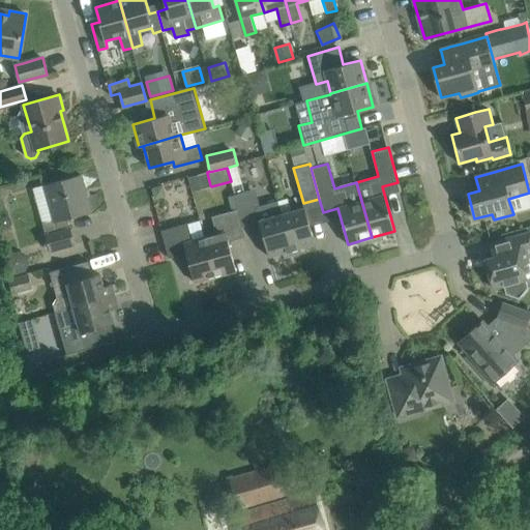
[(207,173),(189,177),(194,189),(210,185),(207,173)]
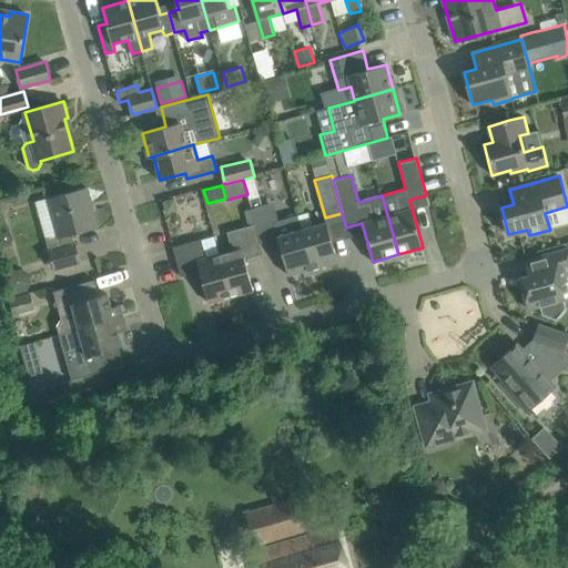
[(48,198),(58,235),(46,239),(54,270),(81,262),(73,234),(99,226),(88,186),(48,198)]
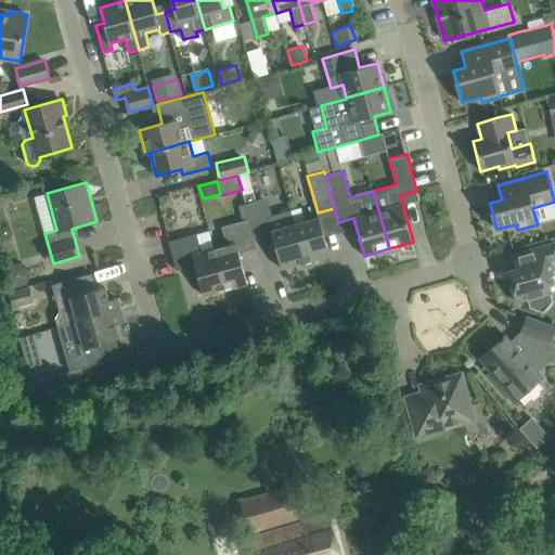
[(170,206),(173,199),(171,192),(158,195),(162,208),(170,206)]
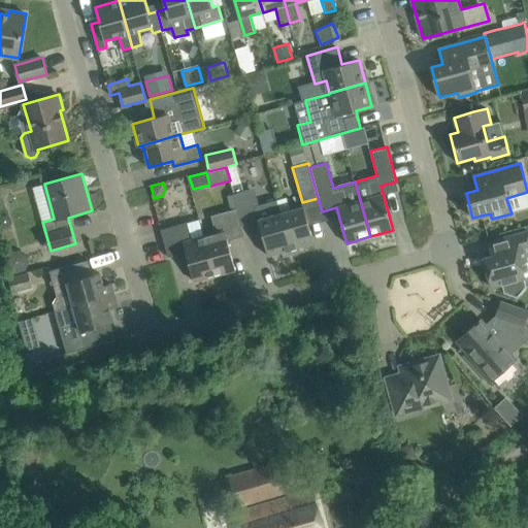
[(234,194),(237,208),(241,220),(261,213),(254,188),(234,194)]
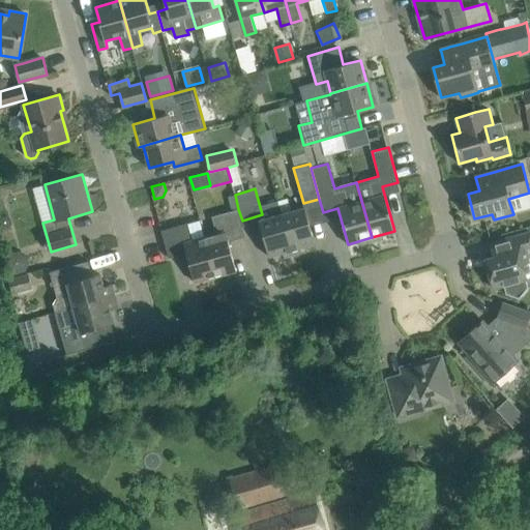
[(302,252),(301,247),(315,243),(305,207),(292,211),(288,198),(278,201),(293,255),(302,252)]
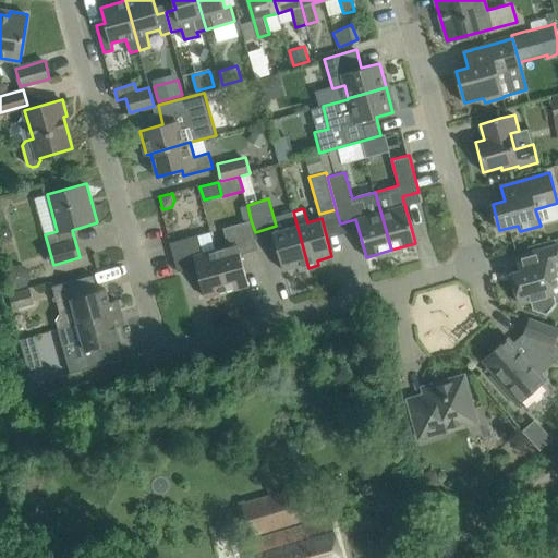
[(308,268),(293,211),(282,214),(287,228),(273,232),(283,269),(298,266),(299,270),(308,268)]
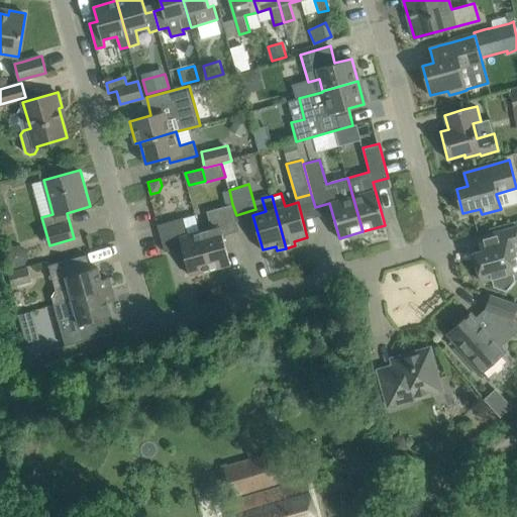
[(212,228),(200,231),(211,270),(231,264),(223,235),(240,230),(236,215),(232,204),(207,211),(212,228)]
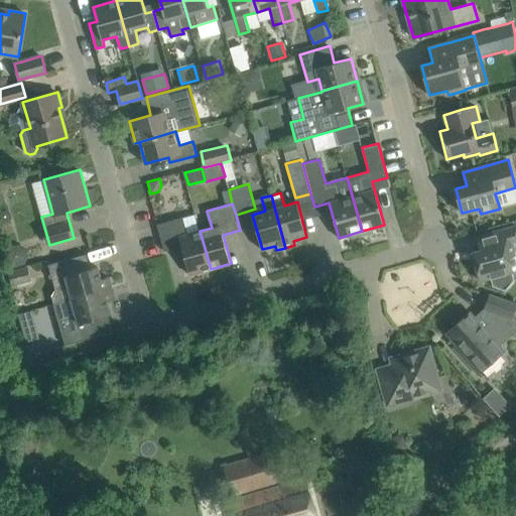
[(211,269),(200,231),(187,234),(183,217),(157,224),(164,251),(181,246),(189,275),(211,269)]
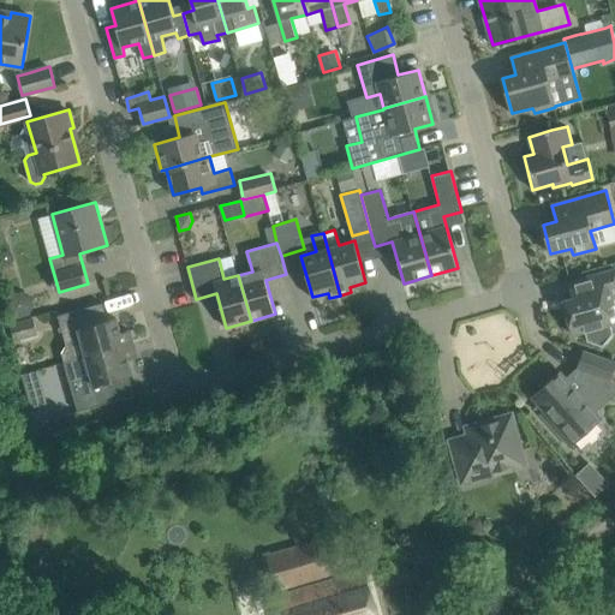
[(586,330),(589,339),(589,340),(603,345),(613,333),(610,324),(611,323),(607,306),(614,304),(610,290),(614,288),(614,269),(568,282),(573,298),(563,300),(573,334),(586,330)]
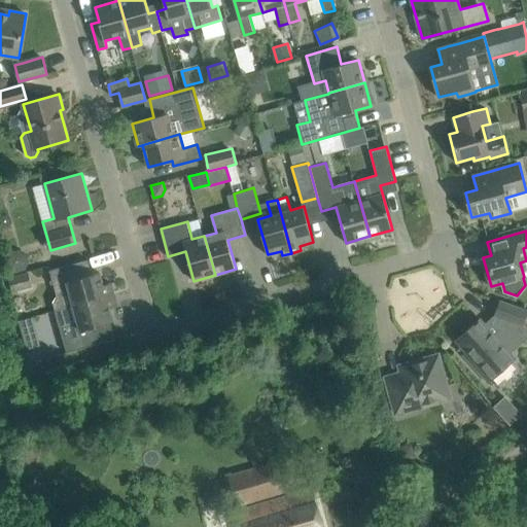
[(61,309),(114,294),(111,283),(103,285),(100,272),(92,274),(88,259),(64,266),(49,270),(61,309)]
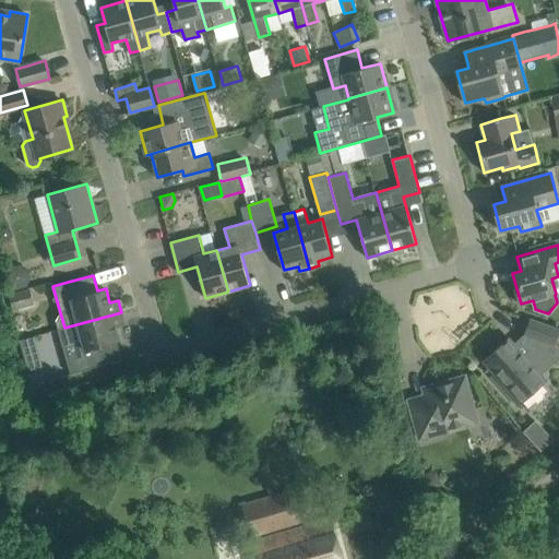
[(30,288),(9,294),(13,309),(34,304),(30,288)]
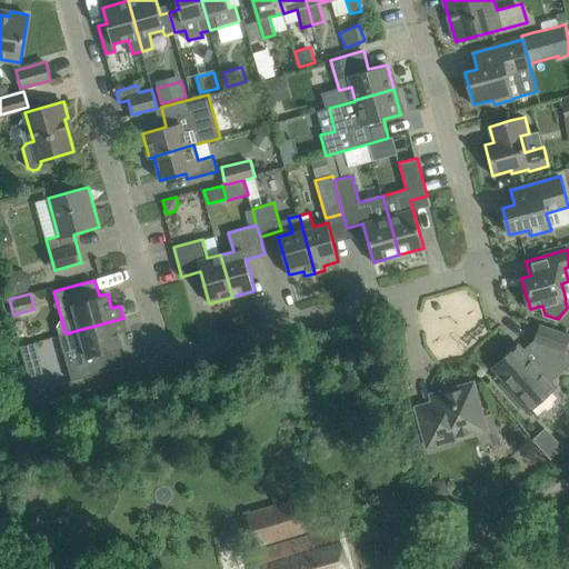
[(66,333),(60,336),(72,380),(103,371),(98,353),(122,347),(119,332),(127,330),(123,318),(66,333)]
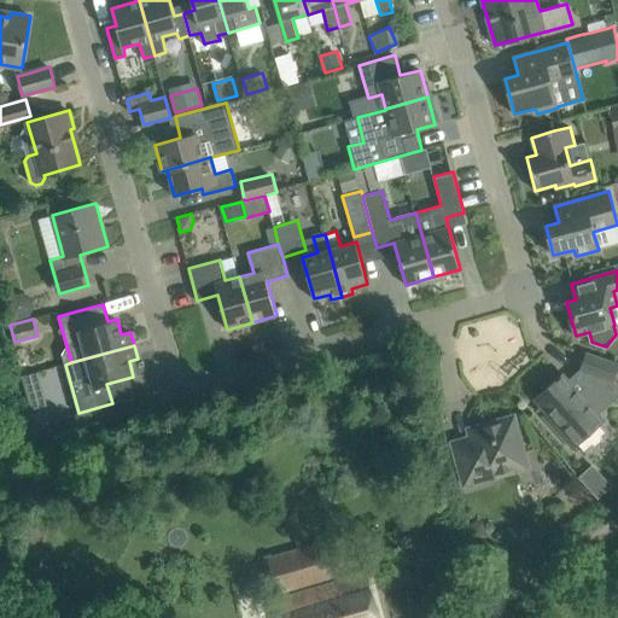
[(563,374),(535,398),(547,412),(543,415),(573,449),(600,424),(595,418),(599,414),(617,396),(617,385),(613,380),(617,367),(617,363),(587,353),(581,368),(573,375),(573,378),(573,379),(570,382),(563,374)]
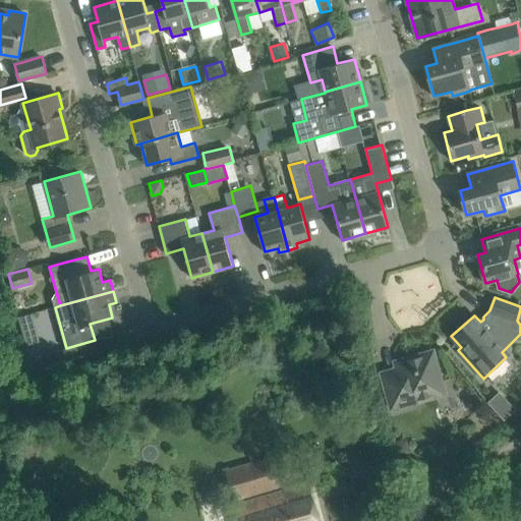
[(41,343),(27,346),(32,359),(45,356),(41,343)]
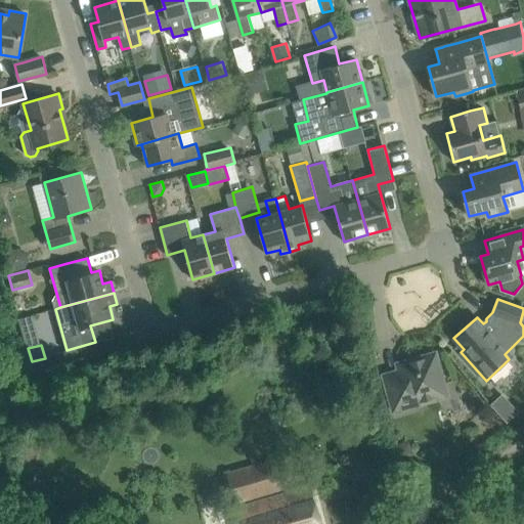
[(438,368),(441,367),(436,352),(417,358),(417,360),(403,363),(399,370),(384,375),(394,410),(410,406),(412,401),(437,395),(443,384),(438,368)]
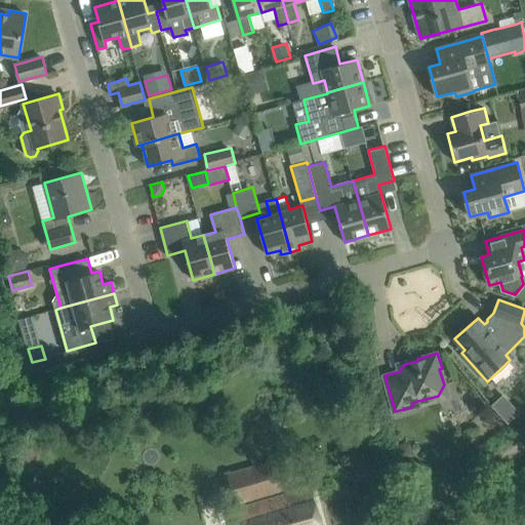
[(506,423),(518,412),(501,394),(489,405),(506,423)]
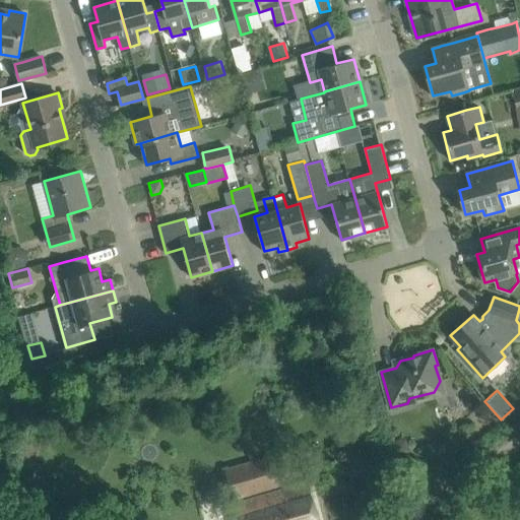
[(225,469),(234,499),(288,482),(279,454),(225,469)]
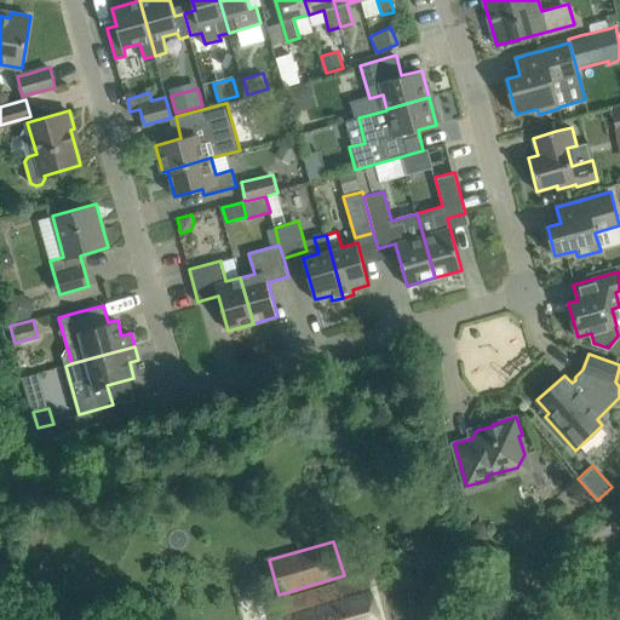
[(276,602),(281,619),(380,619),(368,575),(276,602)]
